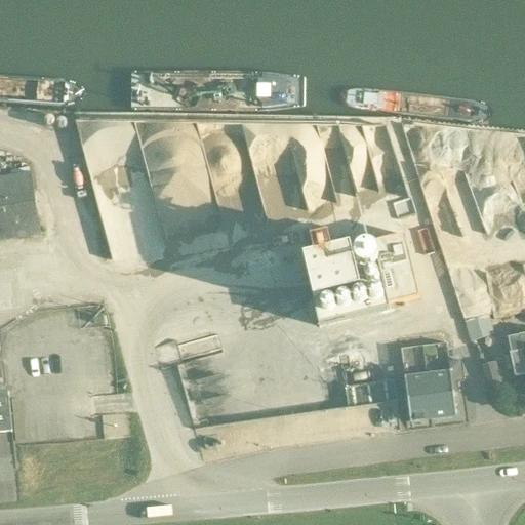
[(31,174),(0,178),(0,241),(41,235),(31,174)]
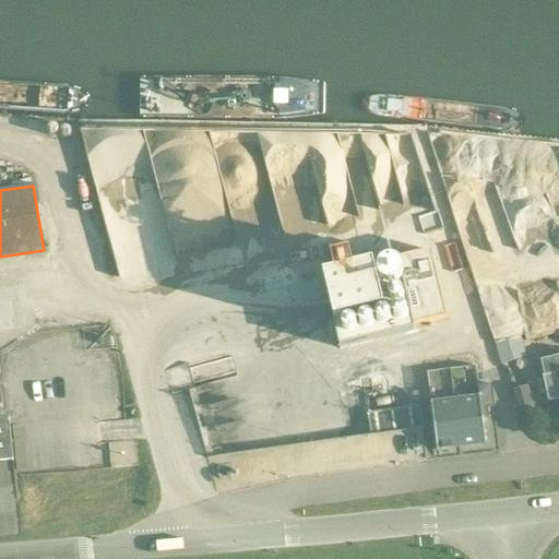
[(397,259),(323,276),(340,348),(415,331),(414,325),(445,318),(431,256),(399,263),(397,259)]
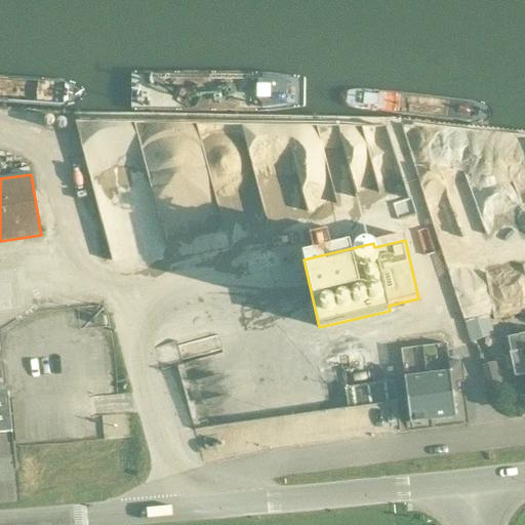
[(524,334),(509,338),(516,376),(524,375),(524,334)]
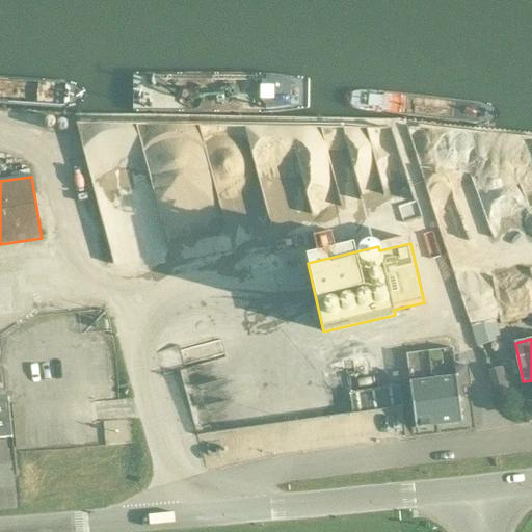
[(452,347),(433,350),(436,369),(428,370),(435,426),(462,422),(459,398),(464,398),(463,389),(470,388),(468,367),(455,368),(452,347)]
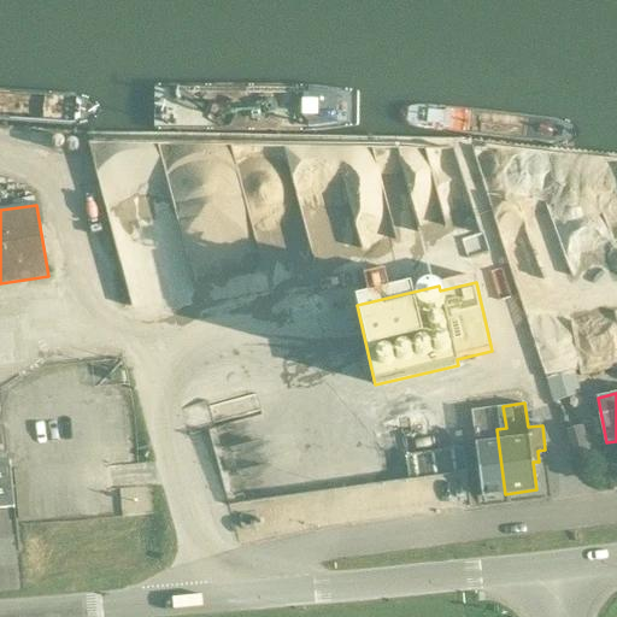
[(482,497),(505,494),(497,429),(506,428),(503,406),(471,410),(482,497)]
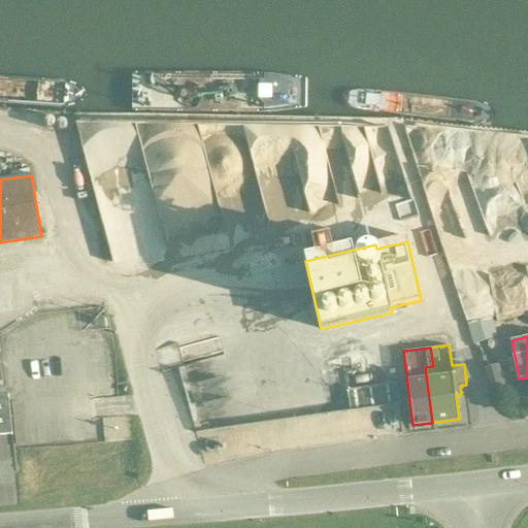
[(490,390),(504,386),(498,365),(484,370),(490,390)]
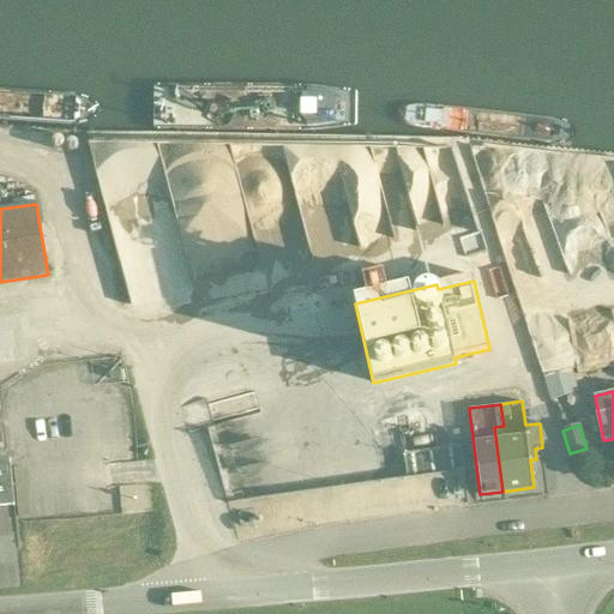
[(404,456),(407,477),(463,469),(459,449),(404,456)]
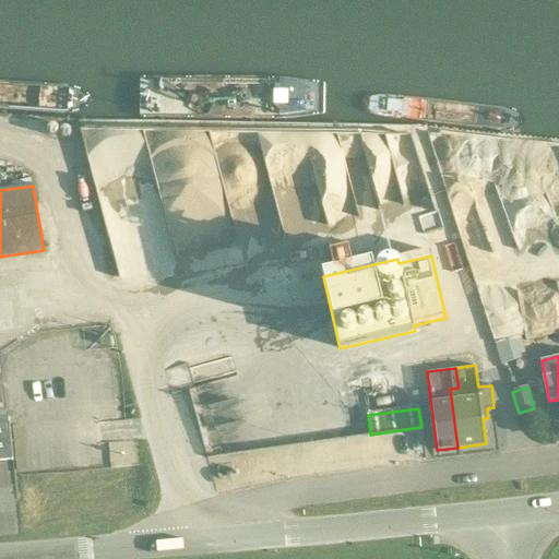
[(0,461),(12,461),(8,418),(0,418),(0,461)]
